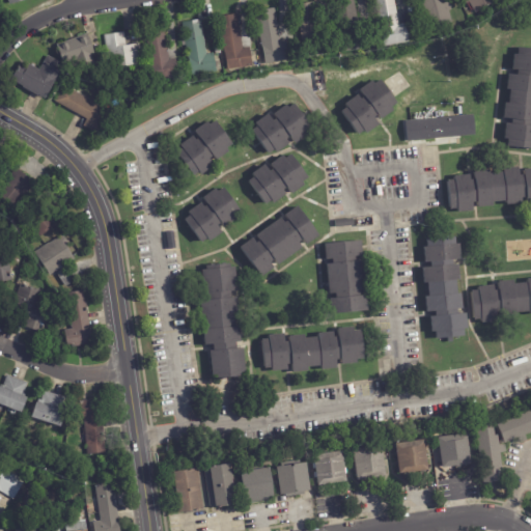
[(353,0),(354,5),(357,30),(363,29),(365,45),(340,49),(333,0),(353,0)]
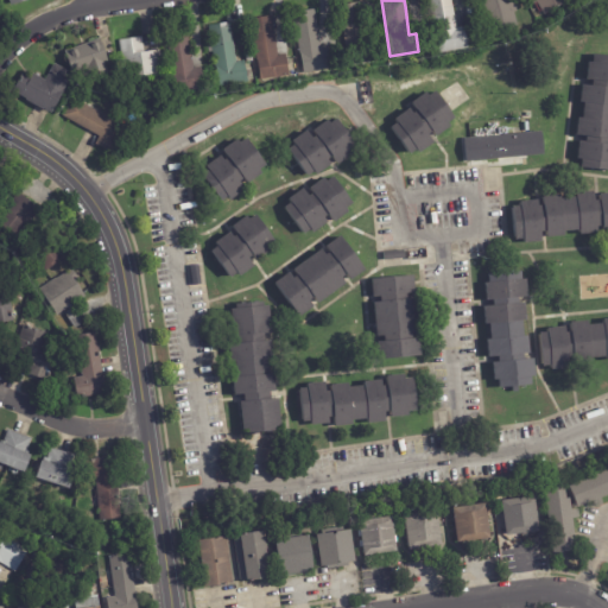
[(449,0),(453,20),(454,27),(460,26),(464,48),(435,52),(431,31),(434,31),(429,0),(449,0)]
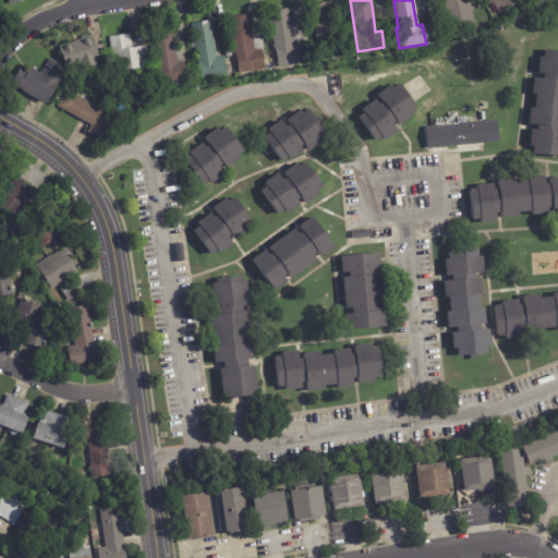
[(447,29),(439,0),(469,0),(472,10),(469,11),(471,23),(447,29)]
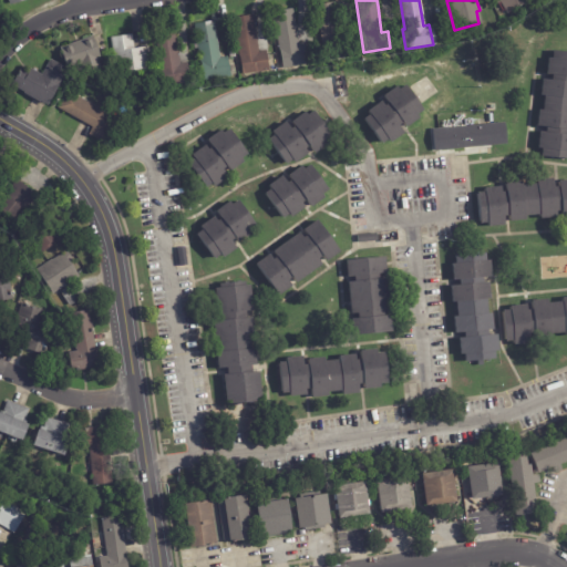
[(527,0),(505,12),(500,2),(495,4),(493,0),(527,0)]
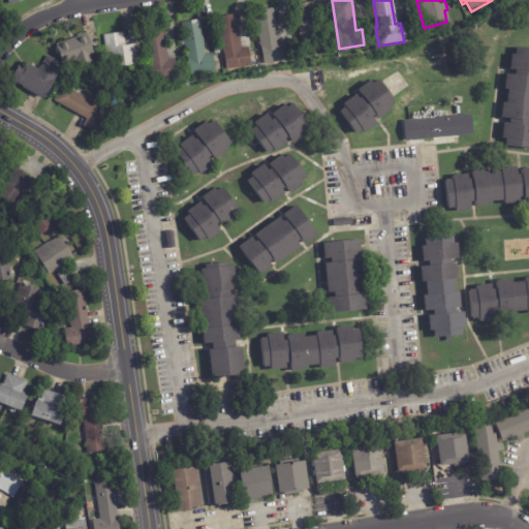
[(315,26),(316,34),(321,34),(323,53),(300,56),(292,3),(312,1),(315,26)]
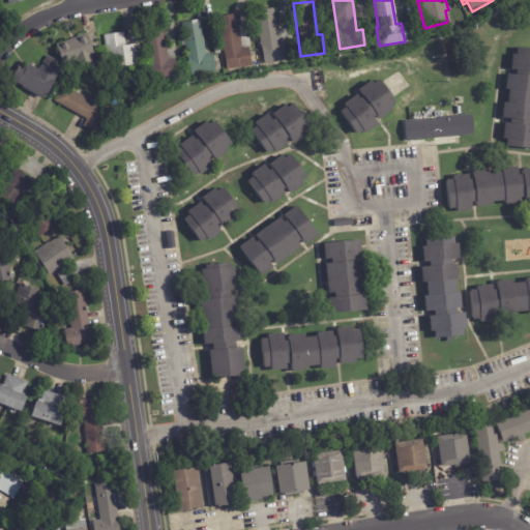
[(276,33),(278,41),(283,40),(286,59),(262,62),(254,10),(273,7),(276,33)]
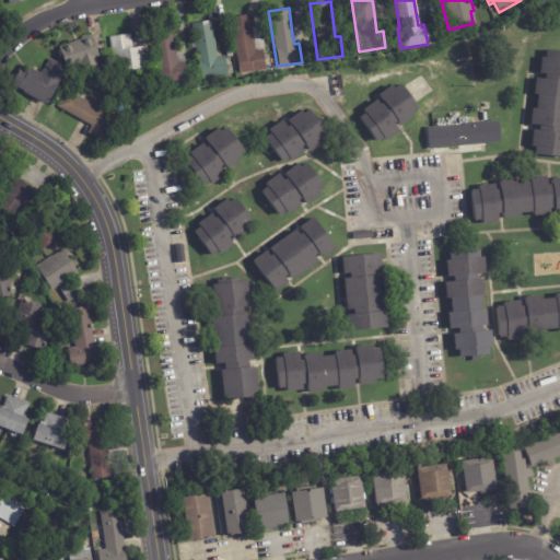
[(248,15),(252,49),(258,49),(260,69),(235,71),(229,15),(247,13),(248,15)]
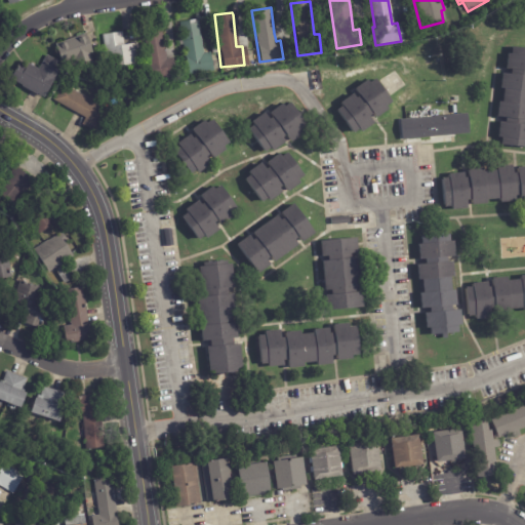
[(197,22),(201,52),(206,51),(208,70),(186,73),(178,21),(197,18),(197,22)]
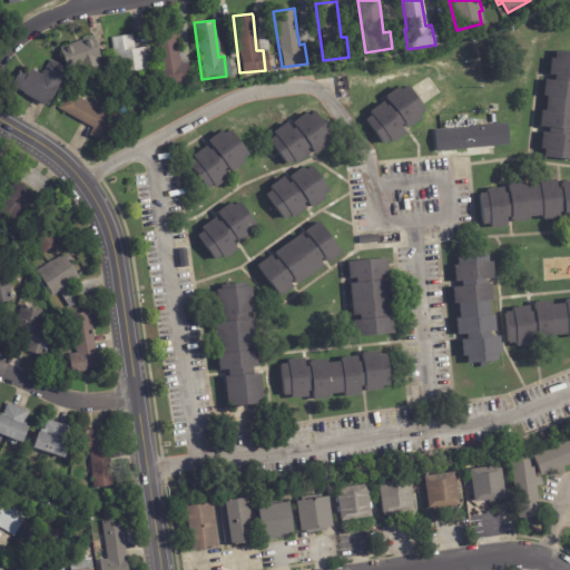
[(175,45),(176,62),(182,62),(184,82),(159,85),(153,28),(172,26),(175,45)]
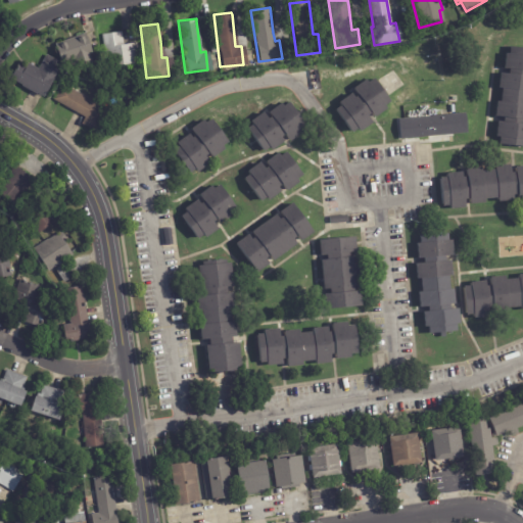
[(120,34),(122,44),(133,43),(136,64),(105,69),(100,34),(120,31),(120,34)]
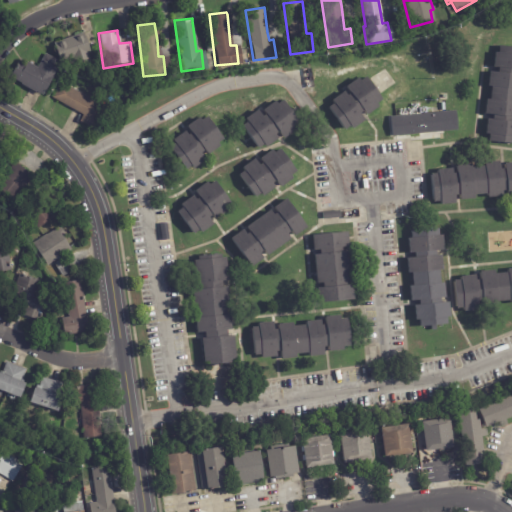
[(88,62),(75,66),(72,57),(61,61),(55,42),(84,33),(90,51),(87,52),(89,61),(88,62)]
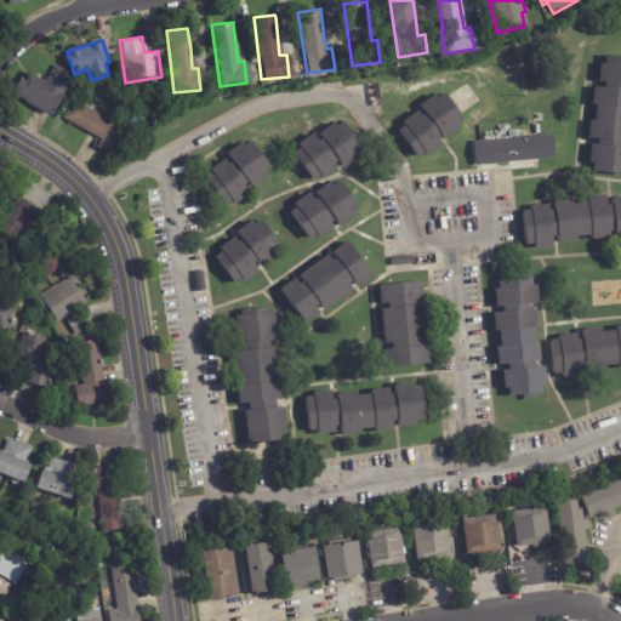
[(620,174),(590,170),(591,161),(586,161),(588,144),(594,144),(596,138),(587,137),(590,120),(592,120),(594,104),(591,104),(593,86),(602,87),(603,81),(596,80),(598,63),(603,63),(603,55),(620,56),(620,174)]
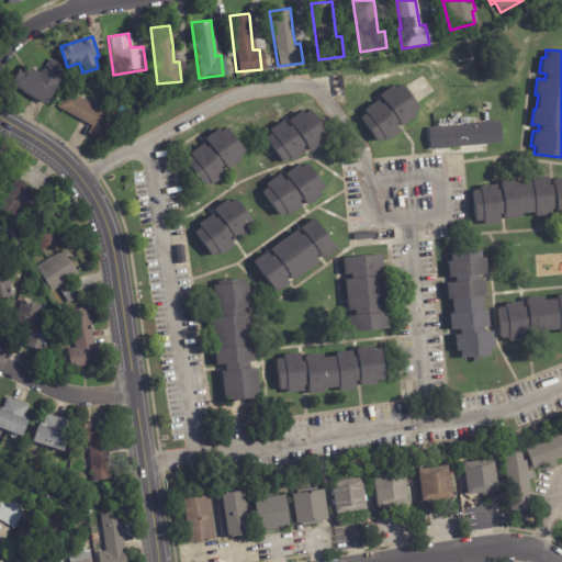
[(44,101),(42,104),(8,83),(19,67),(26,71),(29,67),(40,74),(49,58),(66,68),(44,101)]
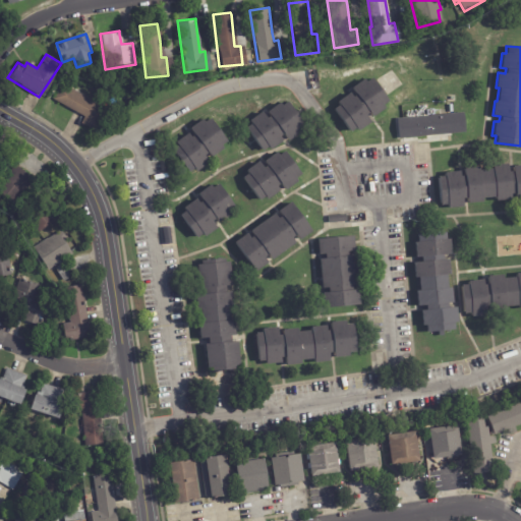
[(372,116),(368,118),(369,121),(357,129),(355,126),(349,130),(334,108),(339,105),(337,101),(350,92),(353,97),(356,94),(351,87),(364,78),(366,81),(372,77),(388,100),(383,104),(385,107),(372,116)]
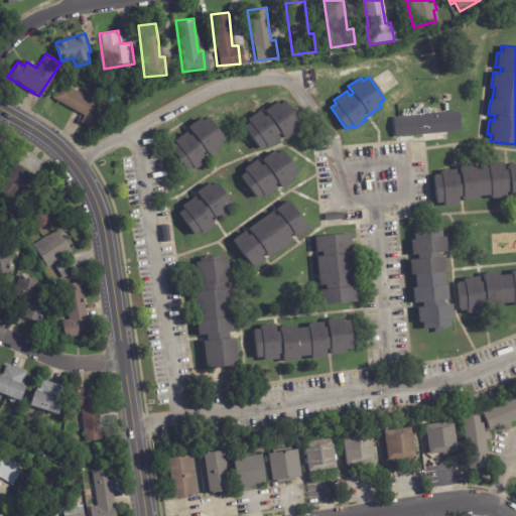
[(80,124),(78,123),(82,116),(52,99),(61,84),(106,109),(93,131),(80,124)]
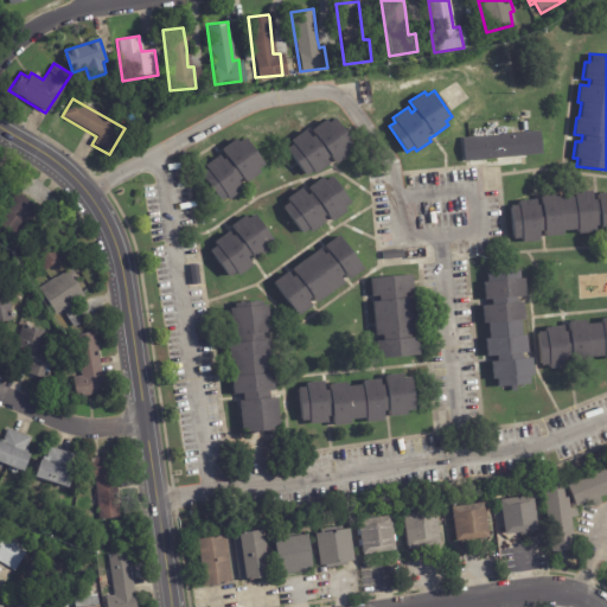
[(334,163),(333,163),(332,160),(313,173),(312,170),(305,174),(286,147),(293,144),(289,139),(305,129),(310,136),(314,134),(311,128),(326,119),(327,122),(334,117),(351,144),(345,147),(349,153),(334,163)]
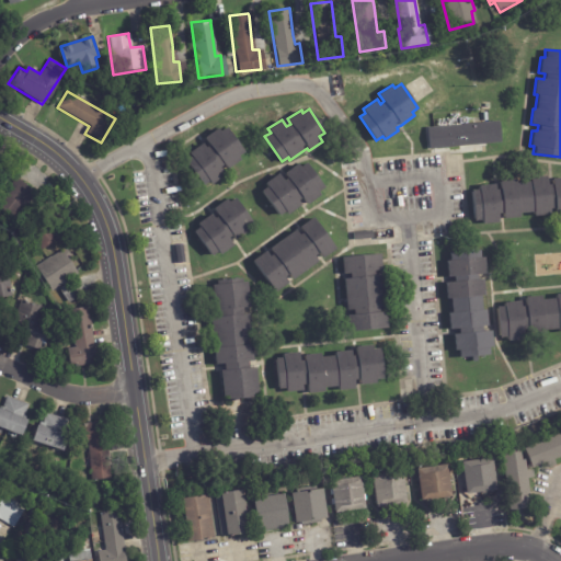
[(484,142),(427,149),(426,128),(497,121),(500,141),(484,142)]
